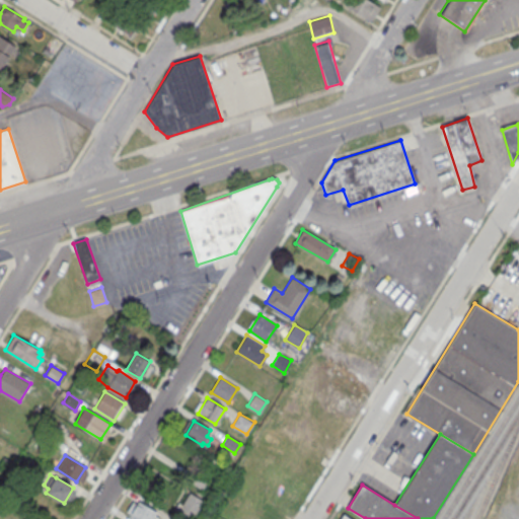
[(191,518),(203,500),(191,493),(182,504),(179,503),(173,512),(182,518),(191,518)]
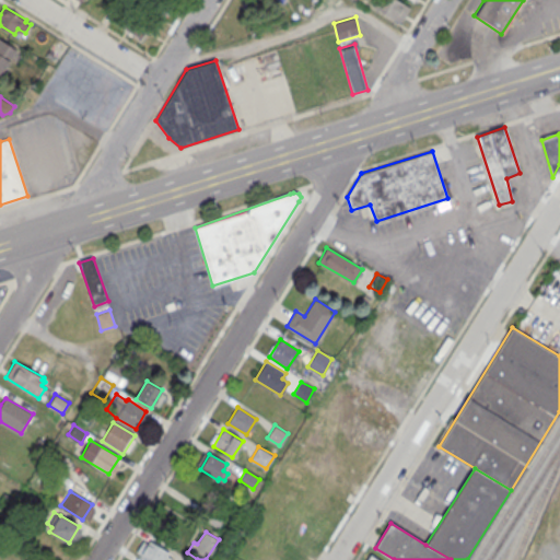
[(139,559),(168,559),(171,558),(167,555),(170,549),(148,537),(136,558),(139,559)]
